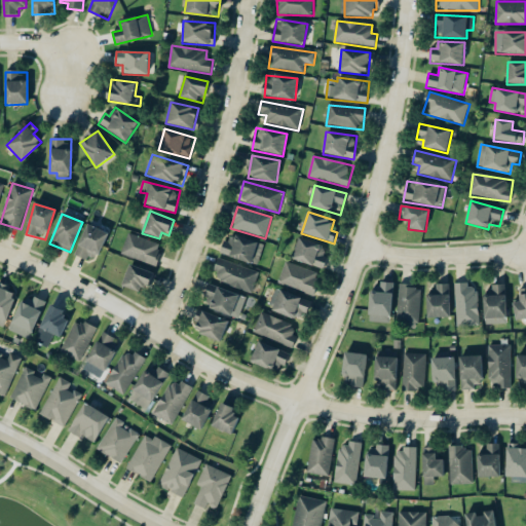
[(75,254),(96,262),(108,233),(87,225),(75,254)]
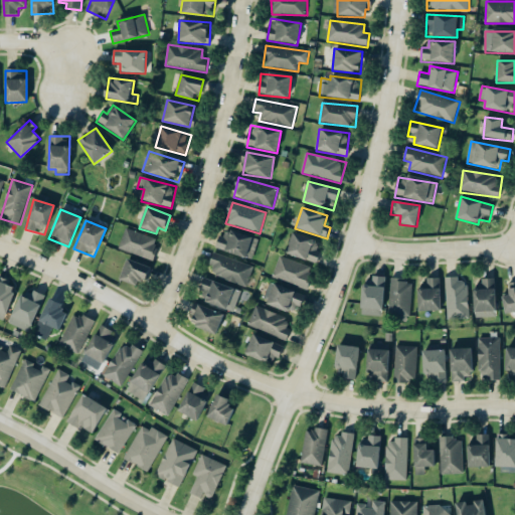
[(120,249),(153,261),(159,239),(126,229),(120,249)]
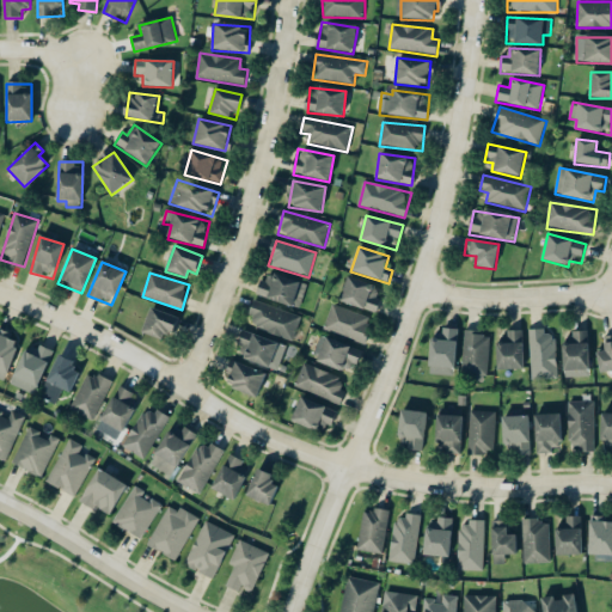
[(256,297),(300,310),(307,287),(263,274),(256,297)]
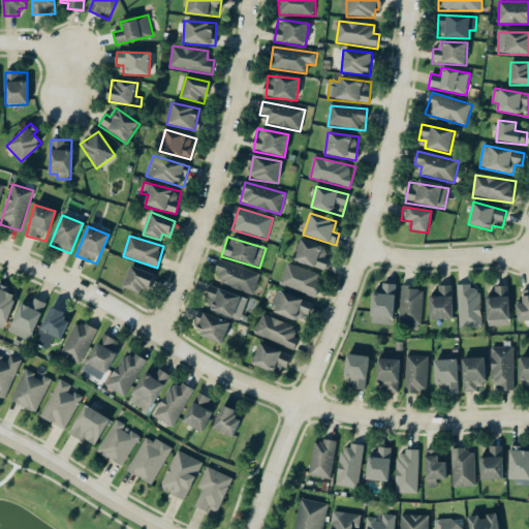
[(293,260),(324,271),(332,250),(301,240),(293,260)]
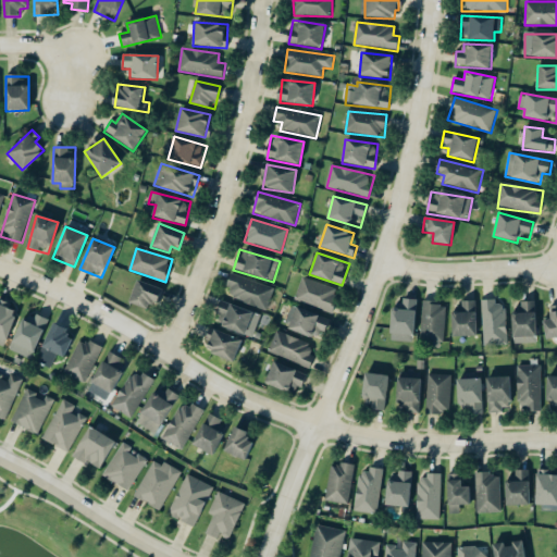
[(274,288),(231,274),(226,288),(235,291),(232,299),(267,311),(274,288)]
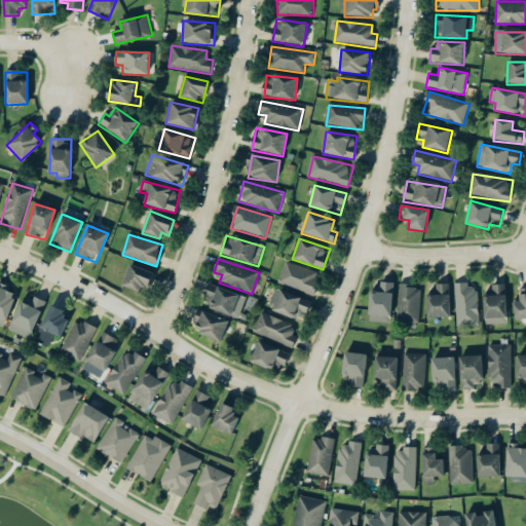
[(313,296),(321,273),(287,262),(278,284),(313,296)]
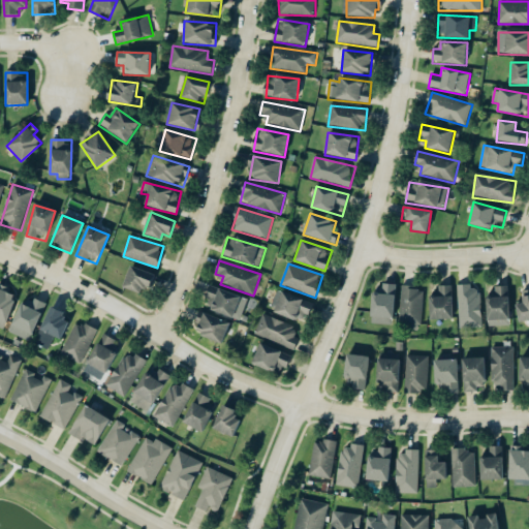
[(149,294),(155,275),(129,267),(123,286),(149,294)]
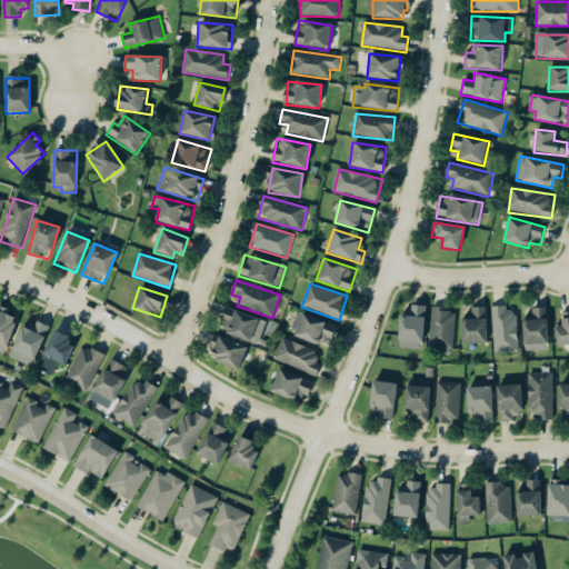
[(426,307),(411,306),(410,313),(400,313),(399,349),(425,349),(426,307)]
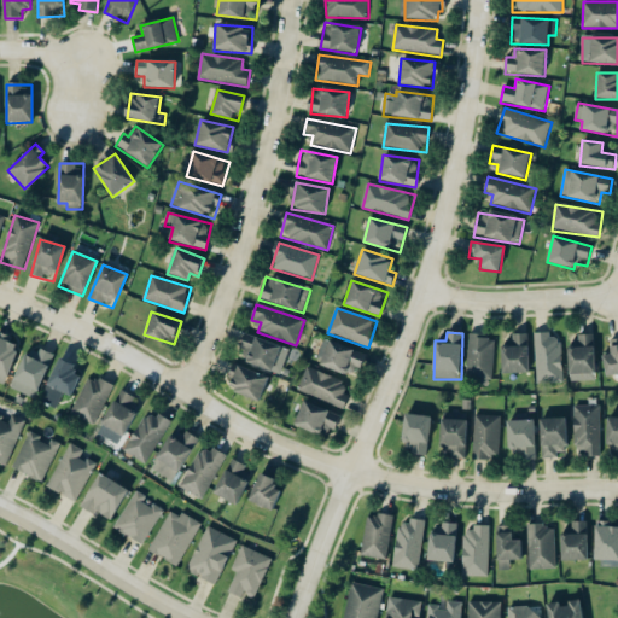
[(0,379),(5,383),(22,342),(0,333),(0,379)]
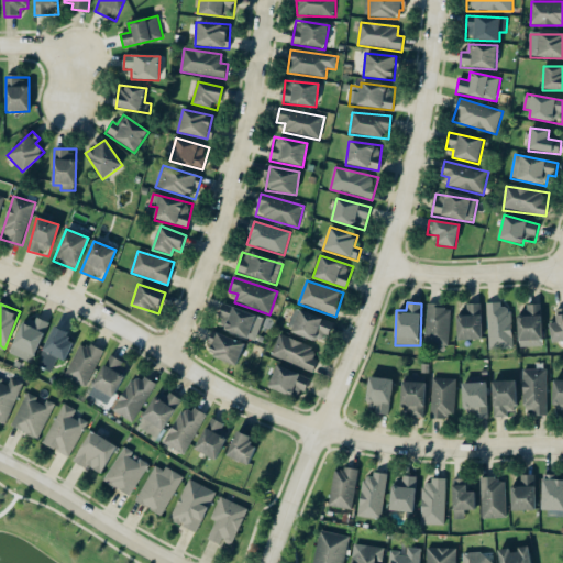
[(511,309),(503,310),(501,304),(487,304),(488,350),(512,349),(511,309)]
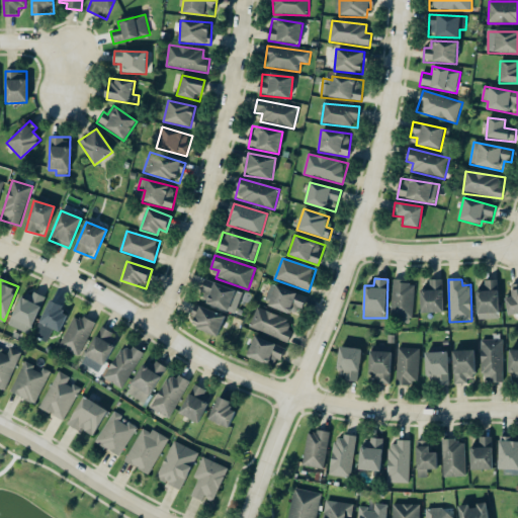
[(479,320),(500,320),(498,280),(478,281),(479,320)]
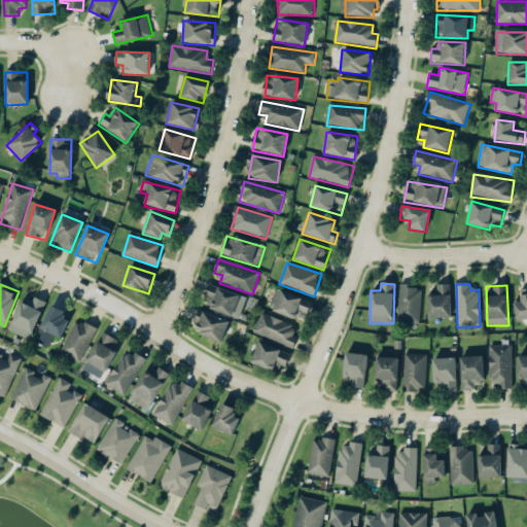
[(248,297),(211,286),(204,309),(241,320),(248,297)]
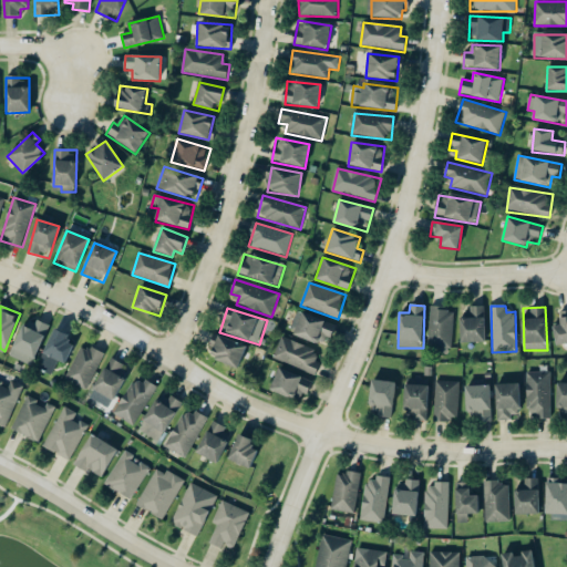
[(431,308),(429,350),(452,352),(454,309),(431,308)]
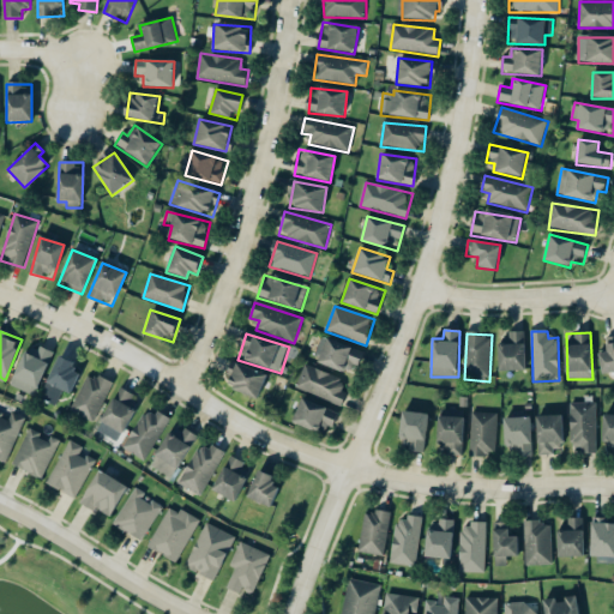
[(525,335),(500,333),(499,371),(525,372),(525,335)]
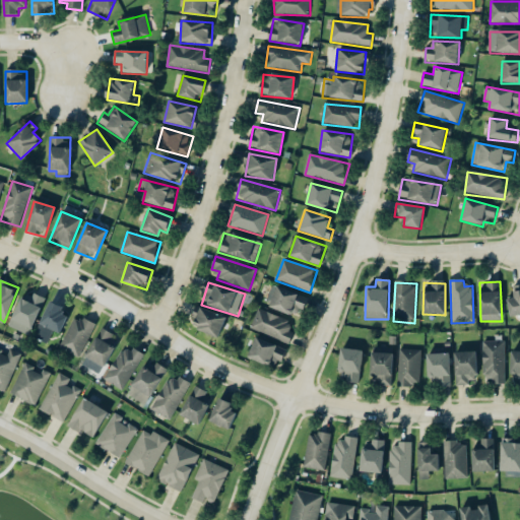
[(309,299),(274,285),(267,306),(301,319),(309,299)]
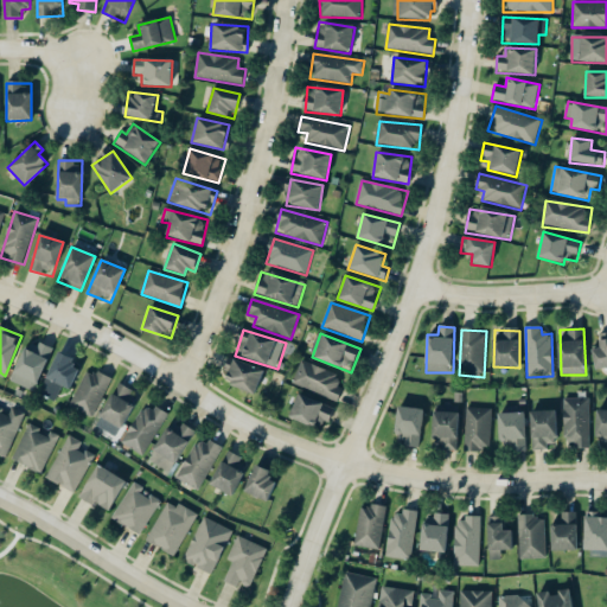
[(590,350),(595,371),(606,368),(606,339),(602,342),(604,347),(590,350)]
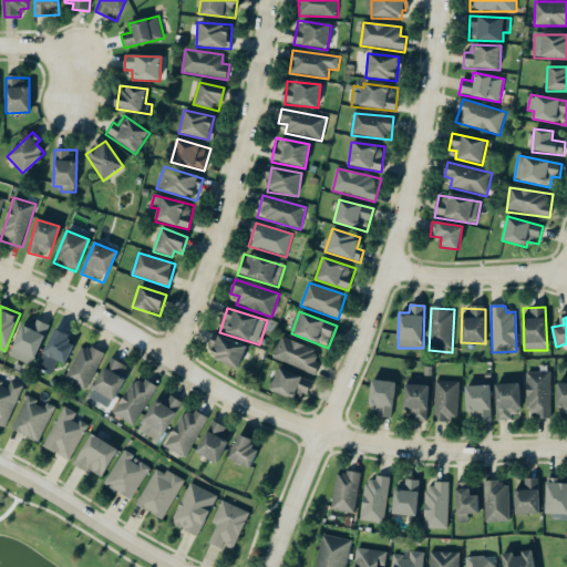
[(10,356),(31,366),(49,328),(28,318),(10,356)]
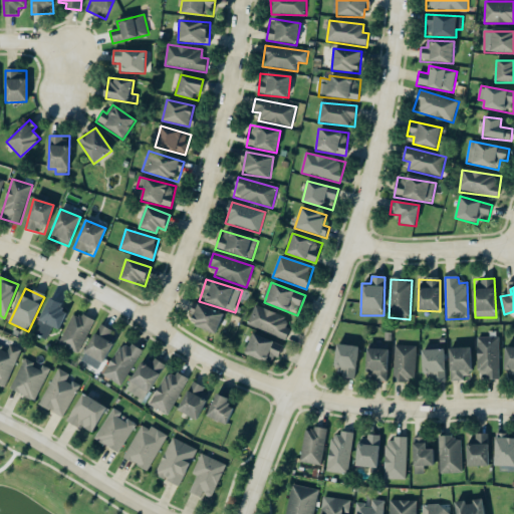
[(63,305),(49,299),(34,332),(47,338),(52,327),(59,330),(67,313),(61,311),(63,305)]
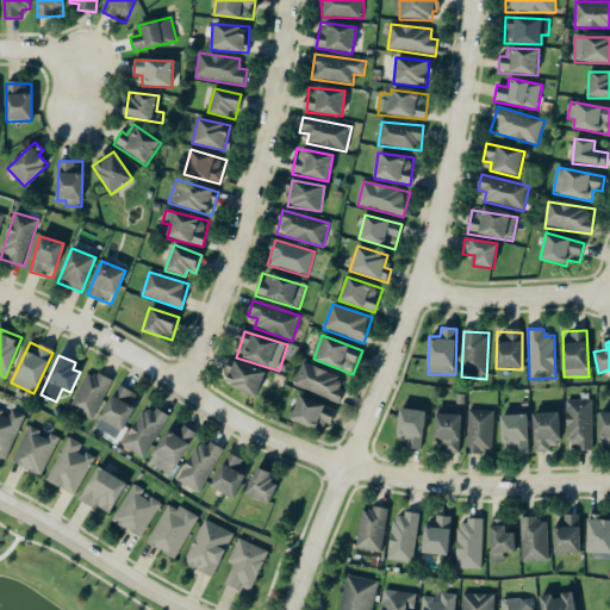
[(226,386),(256,397),(266,373),(236,361),(226,386)]
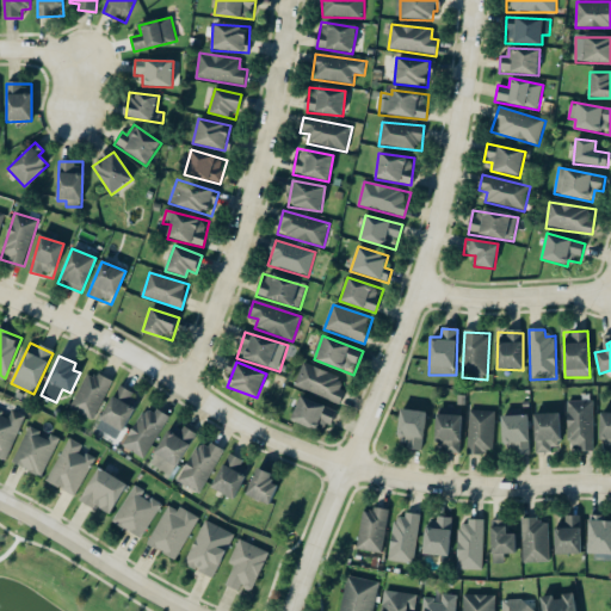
[(296,389),(341,403),(345,392),(339,390),(343,376),(303,364),(296,389)]
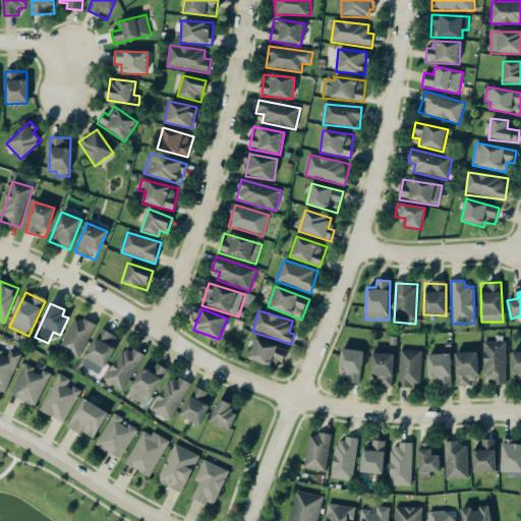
[(96,326),(75,316),(60,348),(80,357),(96,326)]
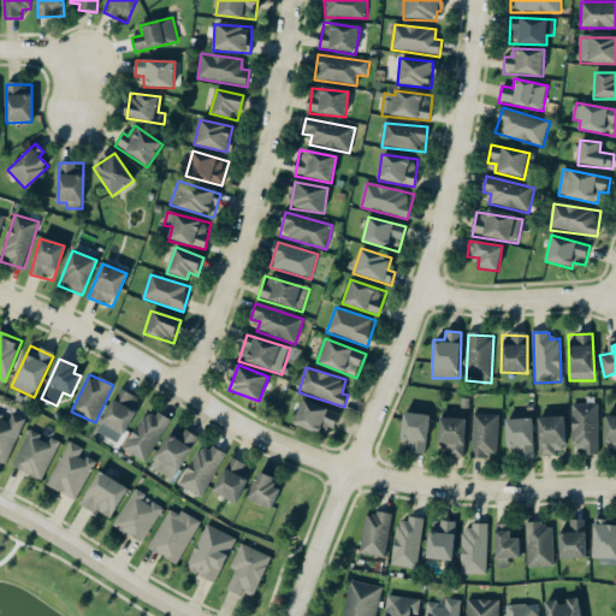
[(142,401),(122,389),(101,424),(122,436),(142,401)]
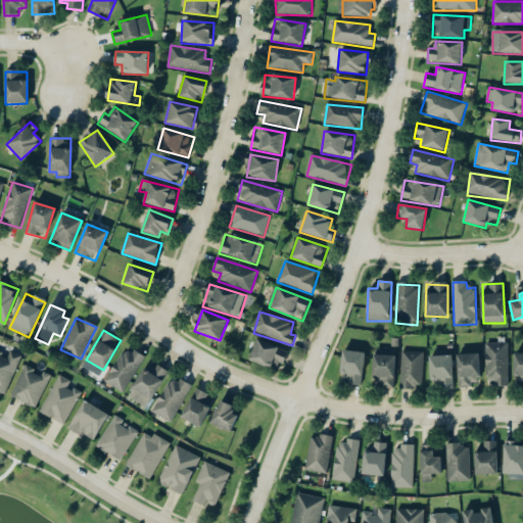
[(249,361),(271,369),(273,364),(283,368),(289,352),(257,339),(249,361)]
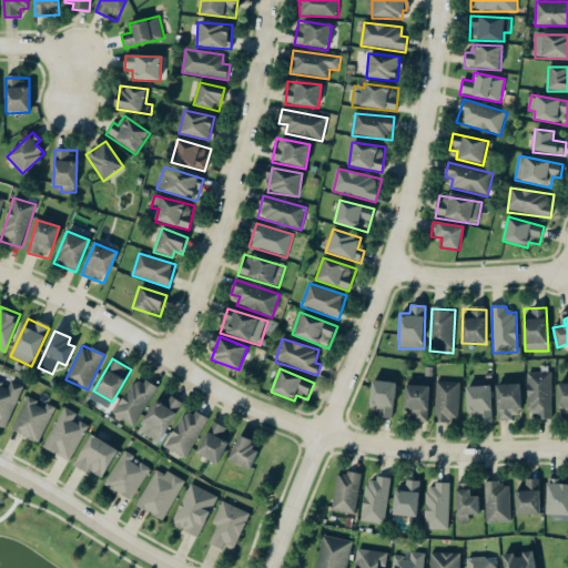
[(553,373),(528,373),(528,417),(553,417),(553,373)]
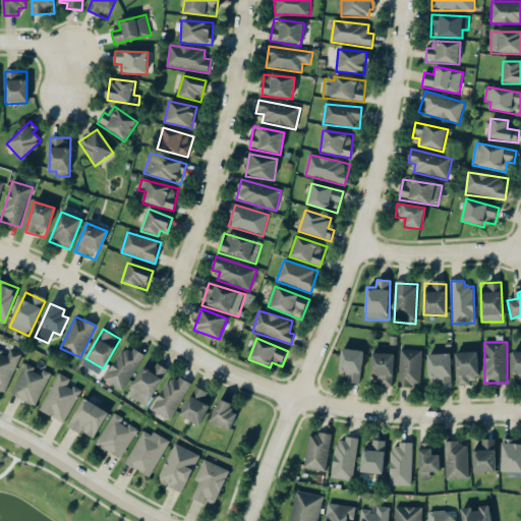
[(146,356),(133,349),(130,354),(123,350),(105,381),(123,393),(146,356)]
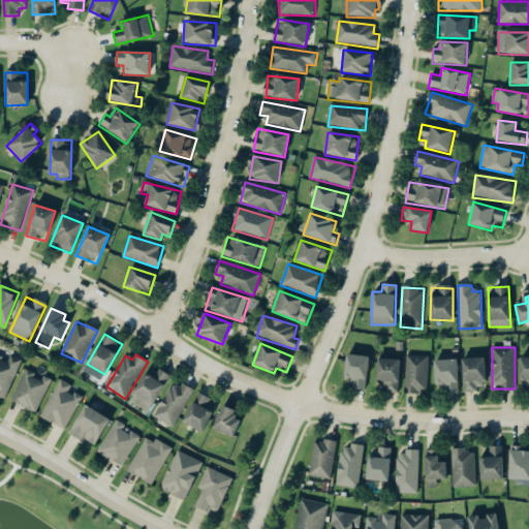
[(428,392),(429,355),(407,354),(406,391),(428,392)]
